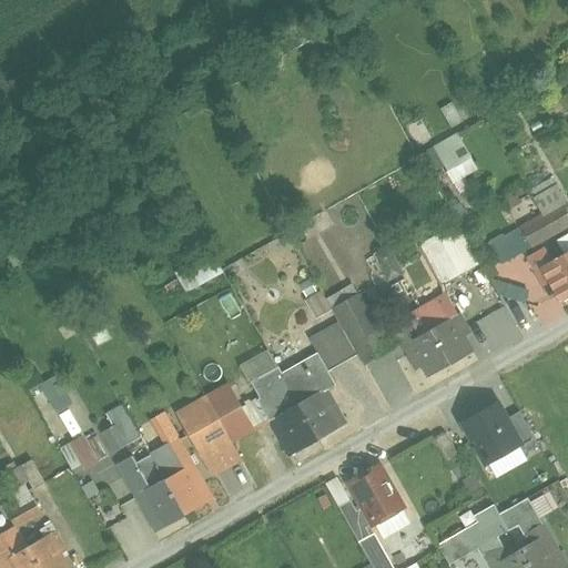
[(452,132),(417,151),(428,172),(437,168),(445,182),(472,169),(452,132)]
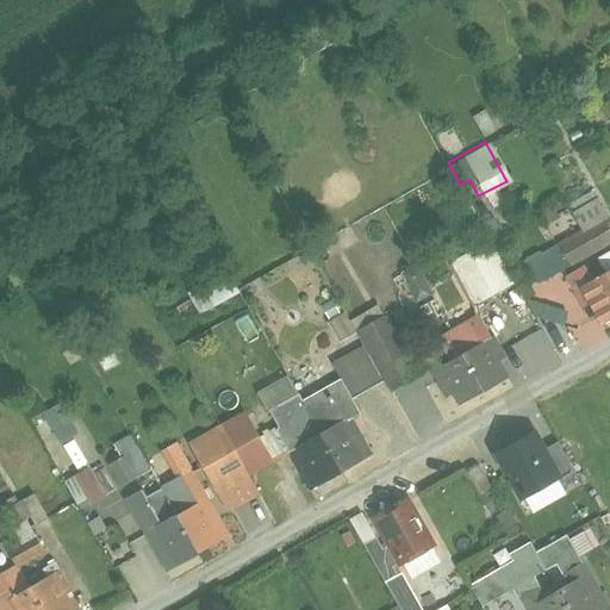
[(595,193),(570,207),(571,210),(574,216),(599,203),(595,193)]
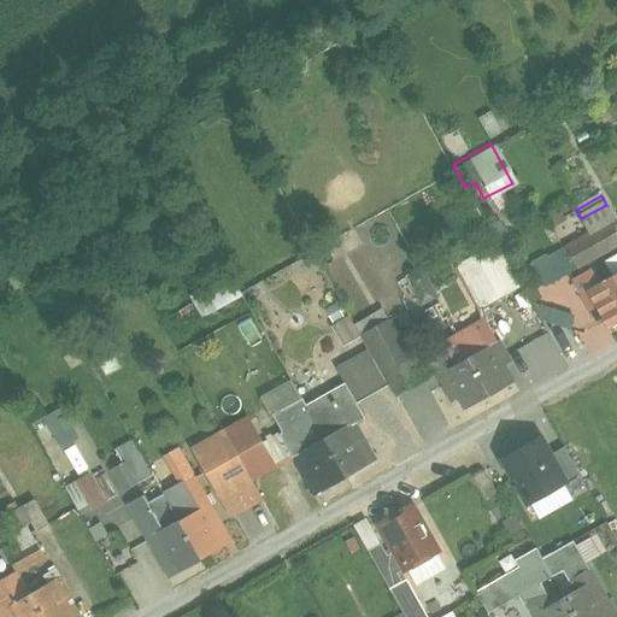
[(581,218),(577,212),(568,217),(575,231),(586,225),(581,218)]
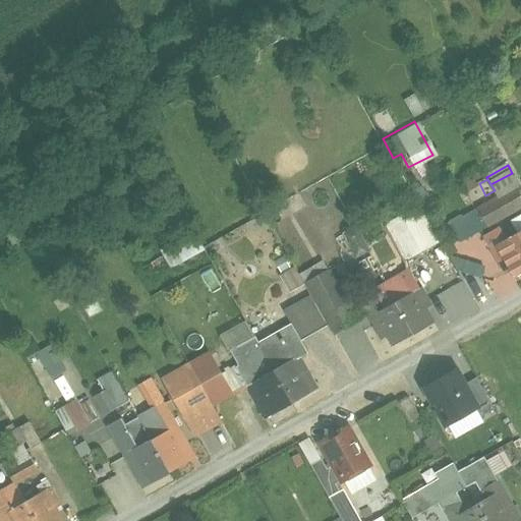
[(520,209),(520,191),(518,187),(499,198),(509,216),(520,209)]
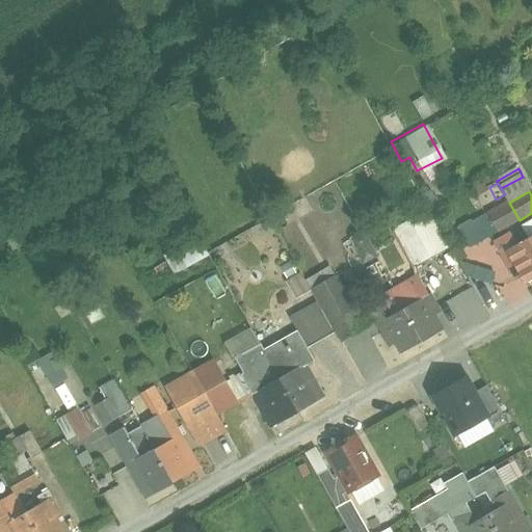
[(520,220),(509,203),(483,217),(494,235),(520,220)]
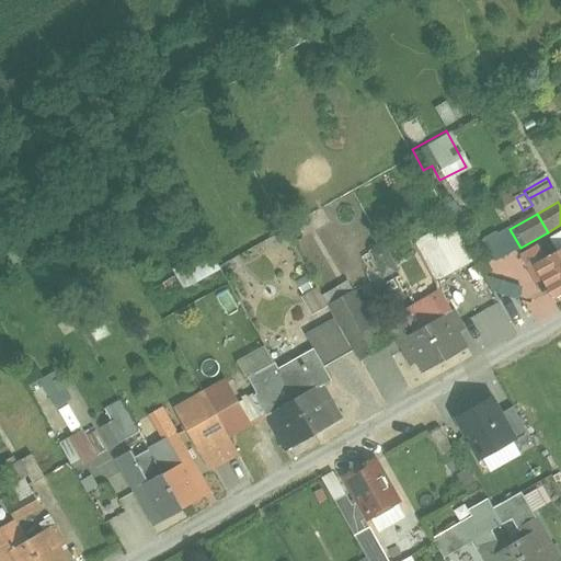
[(298,222),(286,229),(292,240),(305,232),(298,222)]
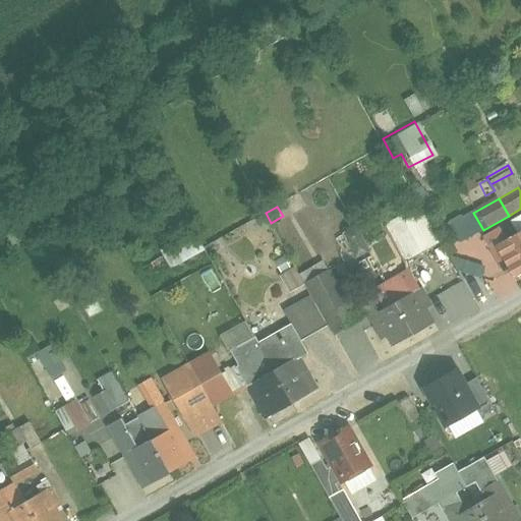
[(483,230),(473,213),(463,218),(473,236),(483,230)]
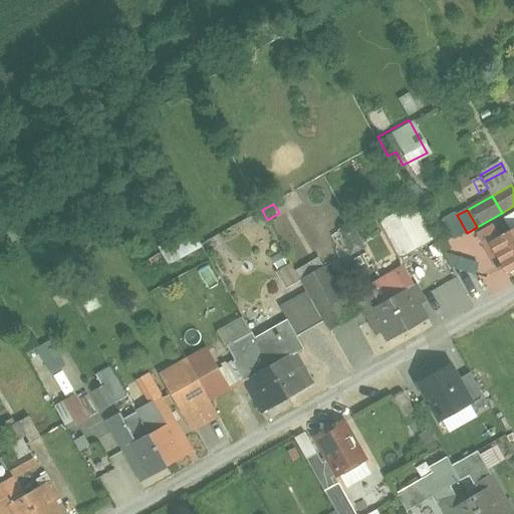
[(418,248),(407,229),(393,237),(404,256),(418,248)]
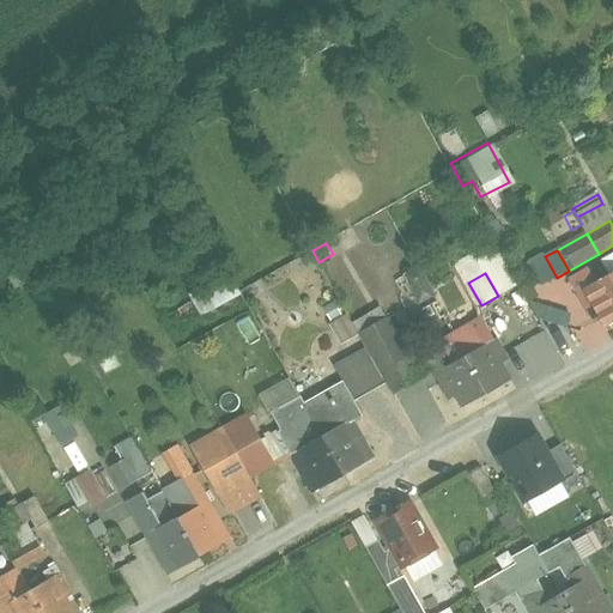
[(612,279),(611,275),(581,292),(598,322),(604,319),(608,326),(612,323),(612,279)]
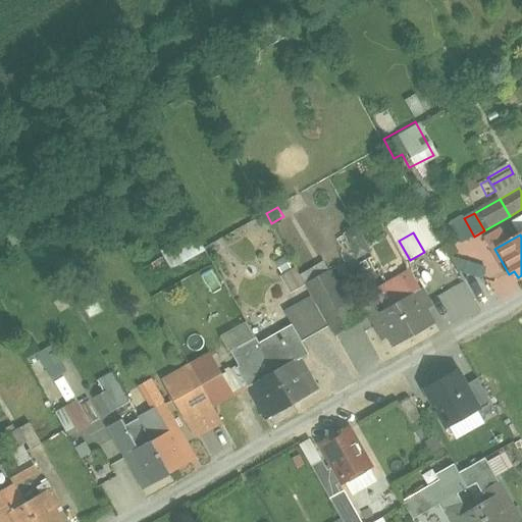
[(380,252),(371,257),(376,265),(385,261),(380,252)]
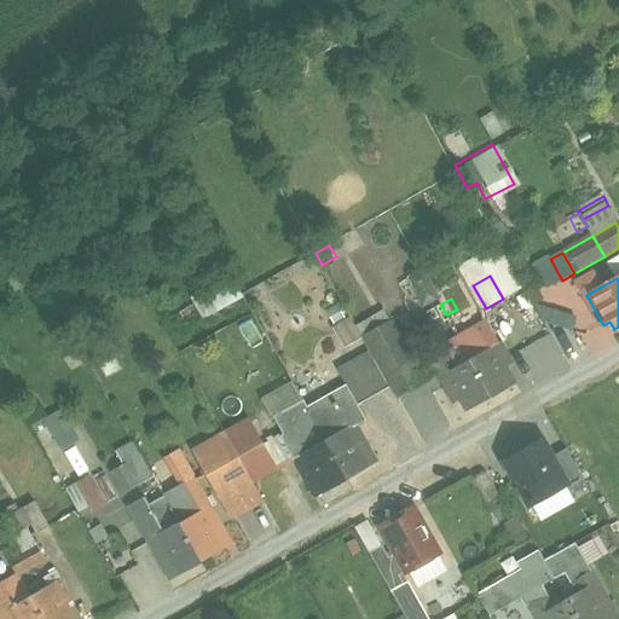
[(473,308),(450,322),(460,339),(482,327),(473,308)]
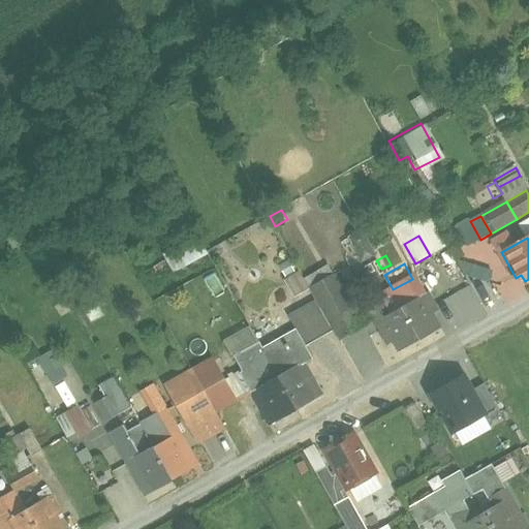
[(280,280),(290,294),(303,287),(292,272),(280,280)]
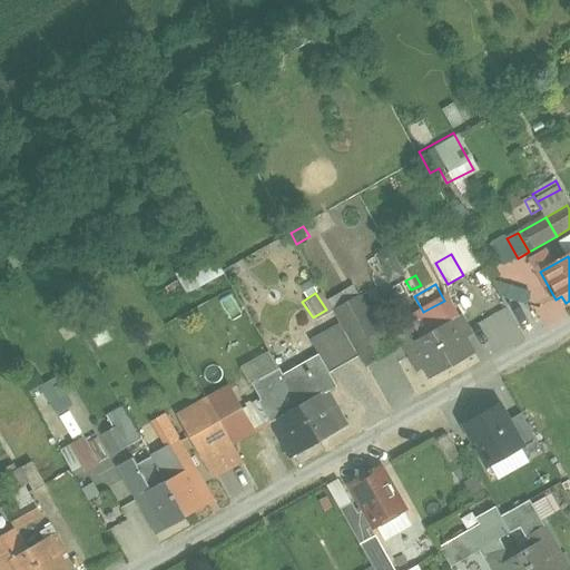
[(481,323),(492,345),(517,332),(505,311),(481,323)]
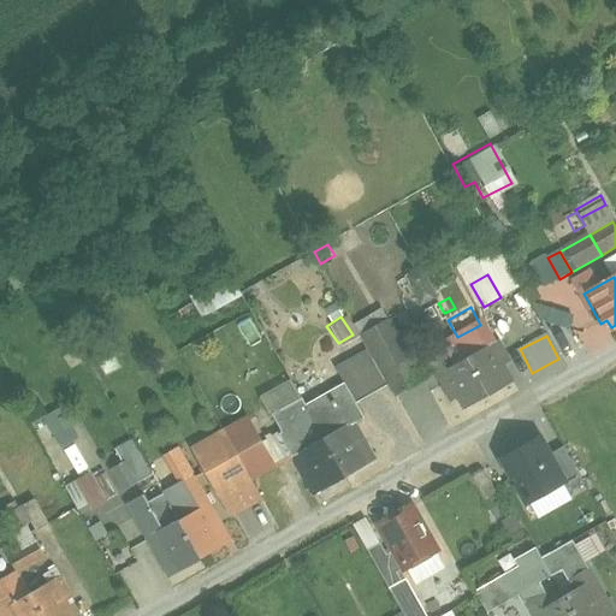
[(501,341),(469,357),(491,396),(515,381),(505,365),(513,361),(501,341)]
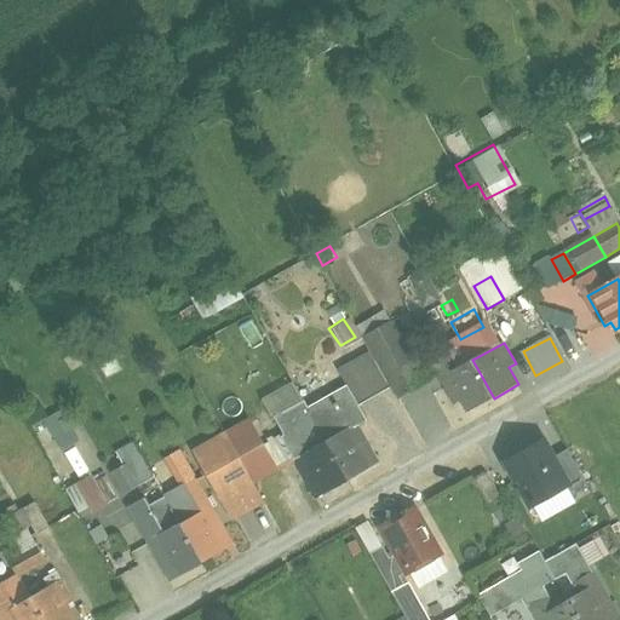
[(472,360),(460,367),(452,352),(432,363),(453,400),(460,396),(469,412),(494,399),(472,360)]
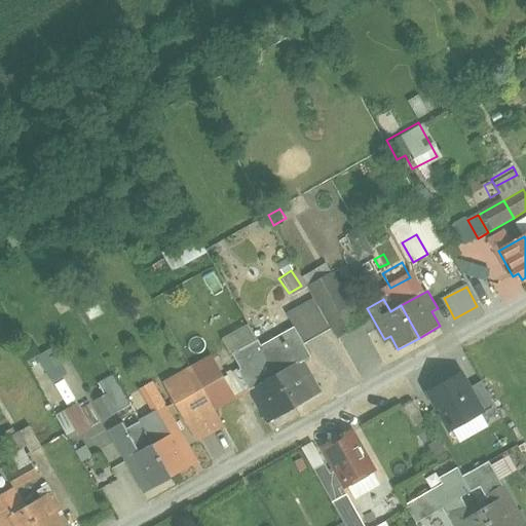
[(328,331),(311,302),(297,310),(313,339),(328,331)]
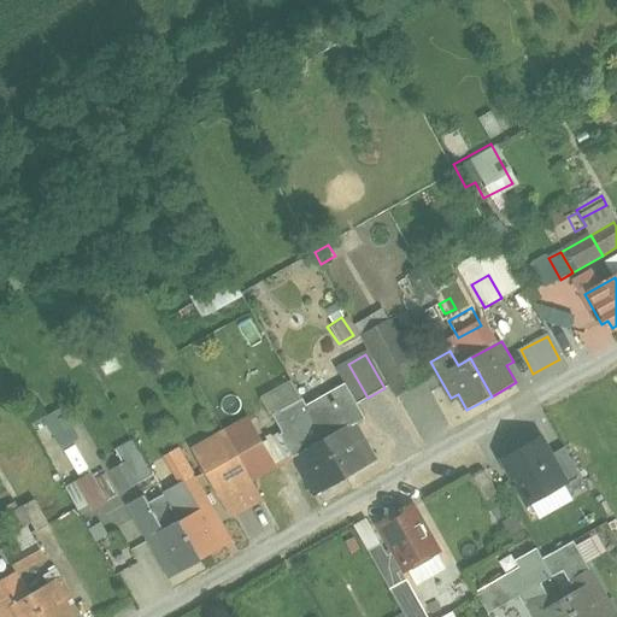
[(425,381),(413,359),(401,366),(413,388),(425,381)]
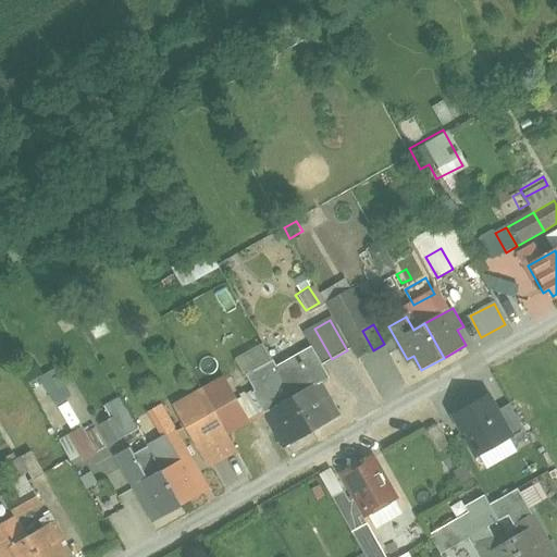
[(373,350),(362,331),(350,337),(361,357),(373,350)]
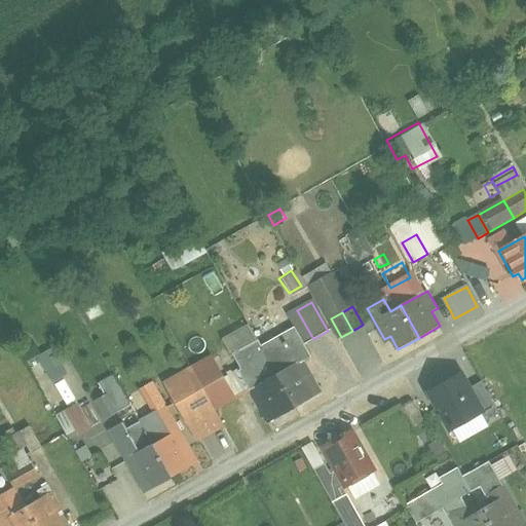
[(295,327),(261,346),(296,407),(323,392),(304,361),(312,357),(295,327)]
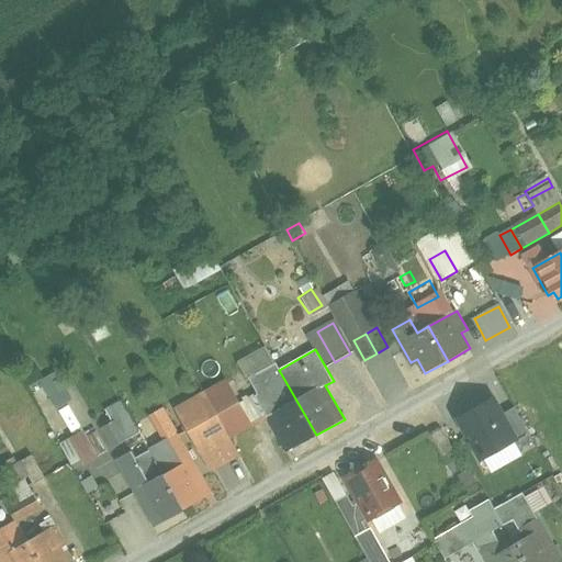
[(279,370),(276,363),(249,379),(258,394),(256,395),(287,452),(316,435),(279,370)]
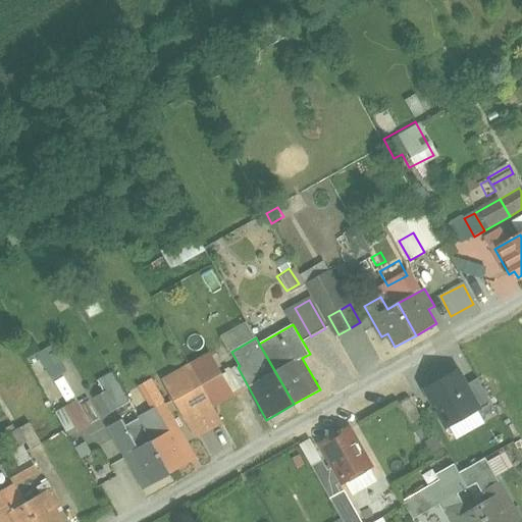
[(36,352),(43,367),(55,362),(48,347),(36,352)]
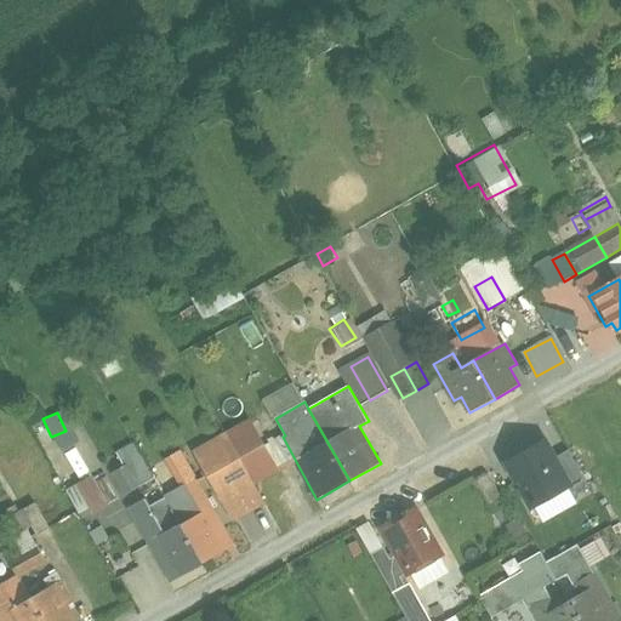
[(506,462),(531,507),(568,486),(569,485),(553,459),(543,442),(506,462)]
